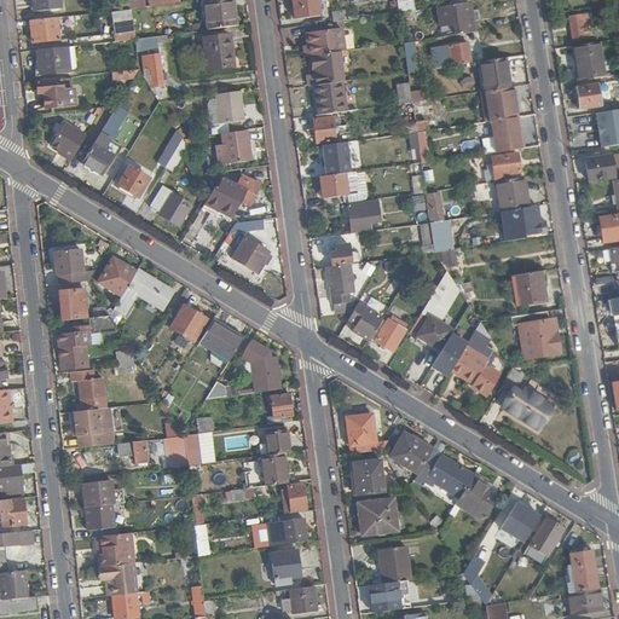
[(58,0),(33,0),(35,12),(61,9),(58,0)]
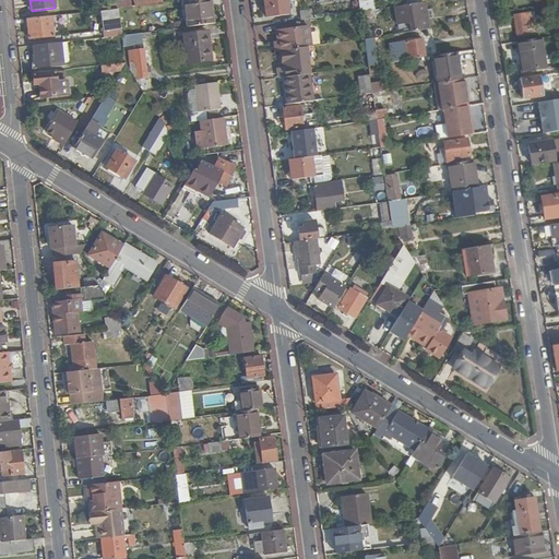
[(106,2),(104,0),(95,0),(99,12),(100,12),(107,11),(108,11),(106,2)]
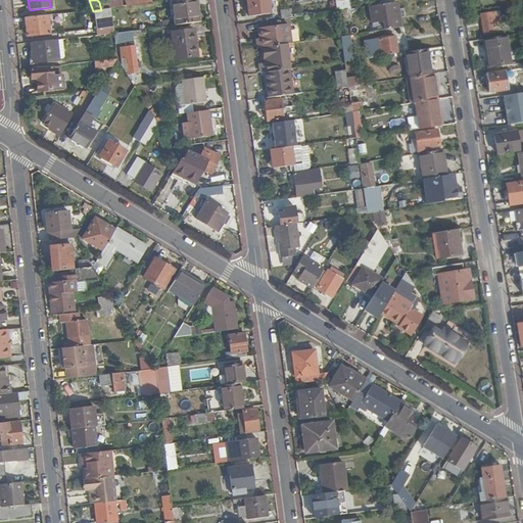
[(126,0),(115,0),(99,2),(101,10),(111,9),(128,6),(126,0)]
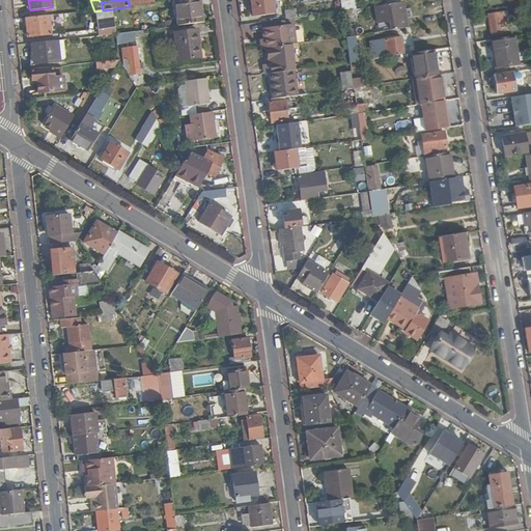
[(200,22),(197,0),(174,0),(177,26),(200,22)]
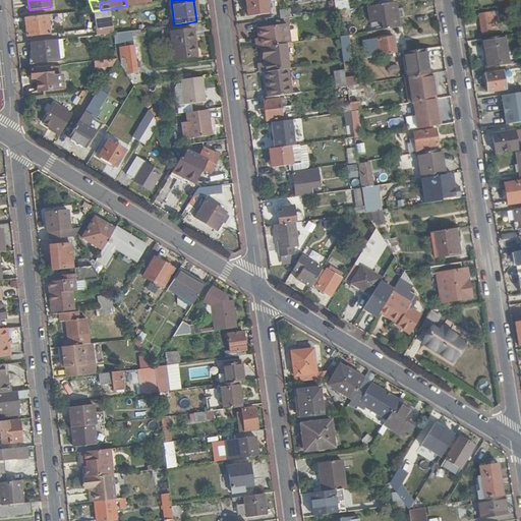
[(246,0),(248,5),(244,6),(245,11),(248,10),(249,15),(270,12),(268,0),(246,0)]
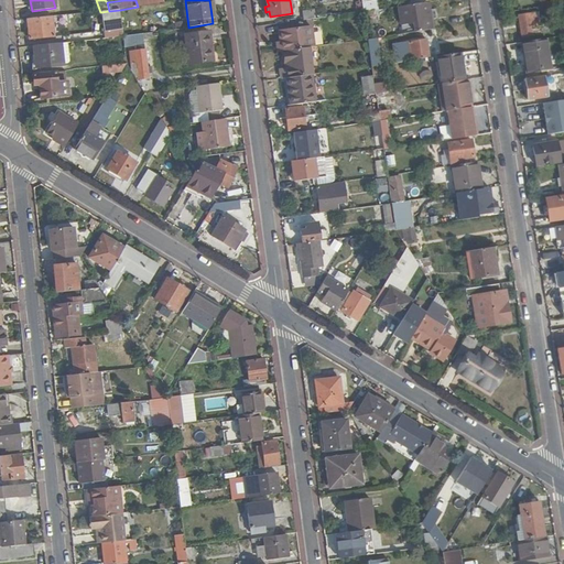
[(361,0),(364,10),(379,8),(377,0),(361,0)]
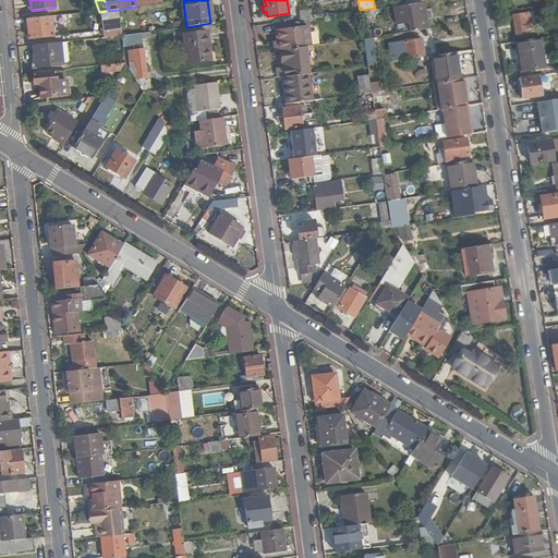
[(395,5),(398,33),(427,28),(423,1),(395,5)]
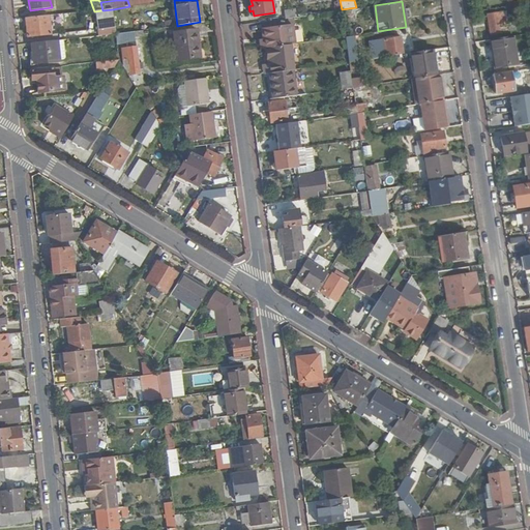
[(286,18),(297,17),(295,7),(285,8),(286,18)]
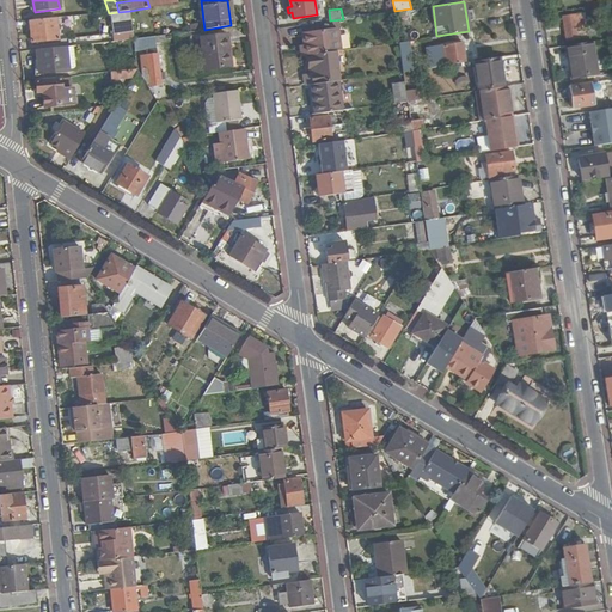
[(122,32),(133,31),(130,11),(118,12),(117,12),(122,32)]
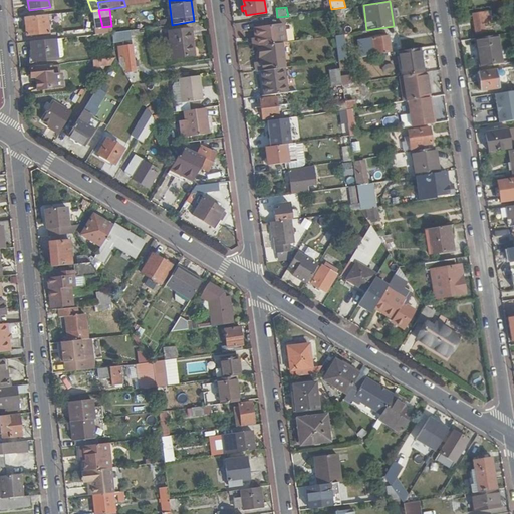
[(102,27),(98,10),(92,11),(95,28),(102,27)]
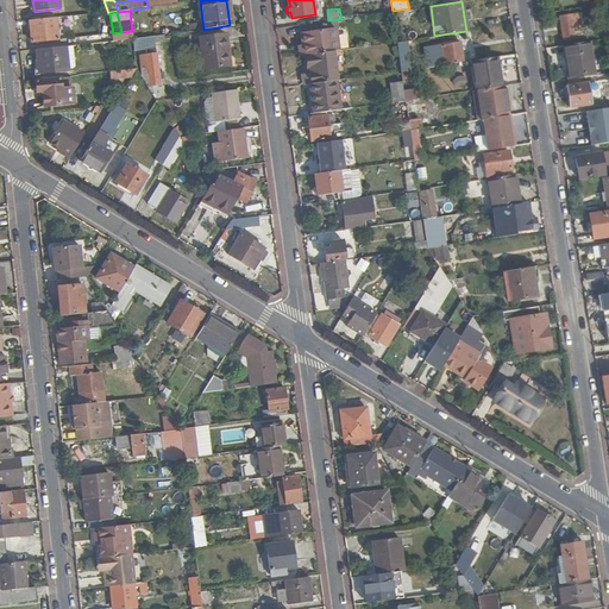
[(164,26),(174,25),(173,13),(163,14),(164,26)]
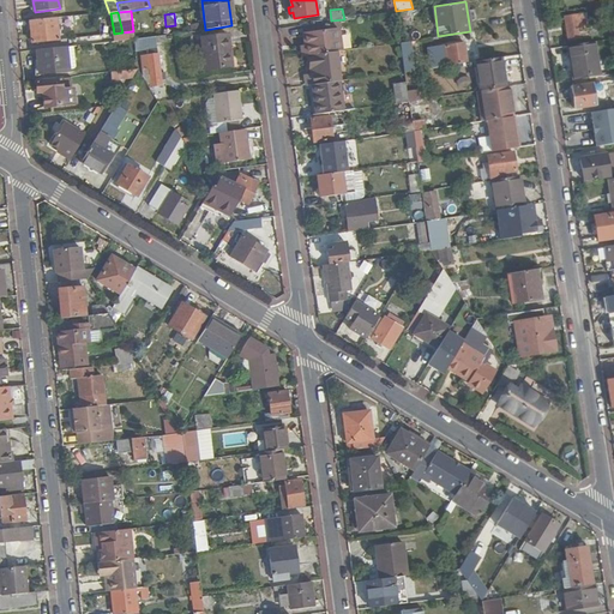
[(588,36),(587,29),(585,20),(584,13),(565,16),(569,40),(588,36)]
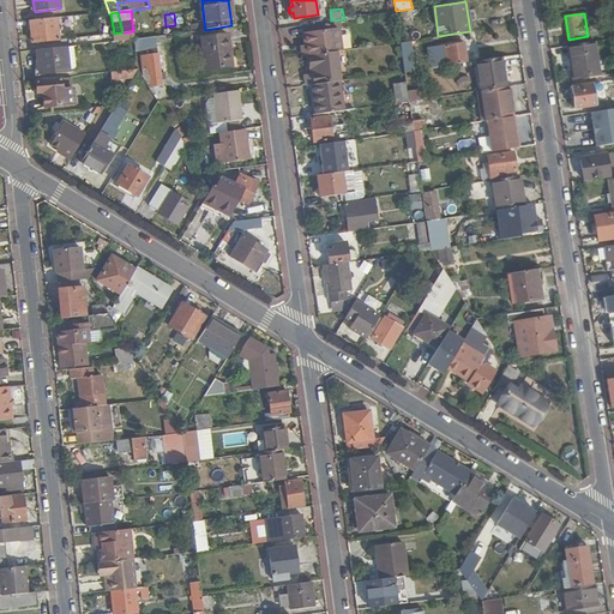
[(56,18),(29,20),(31,43),(38,42),(40,46),(52,44),(50,41),(58,41),(56,18)]
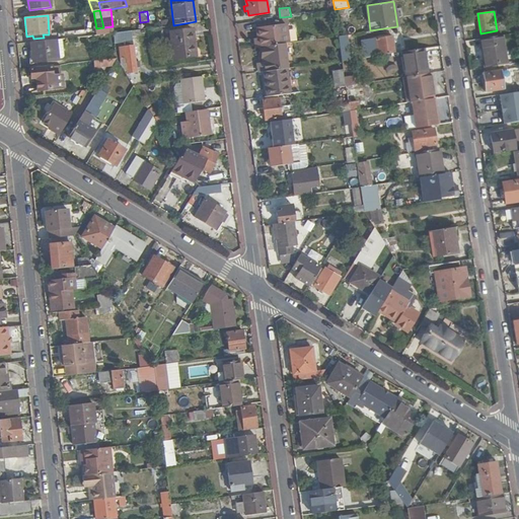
[(285,43),(290,42),(287,23),(256,27),(258,38),(260,46),(263,46),(285,43)]
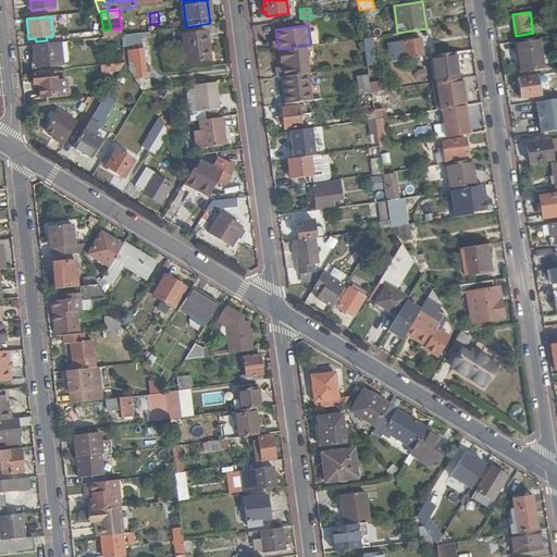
[(104,38),(122,36),(121,28),(111,29),(103,31),(104,38)]
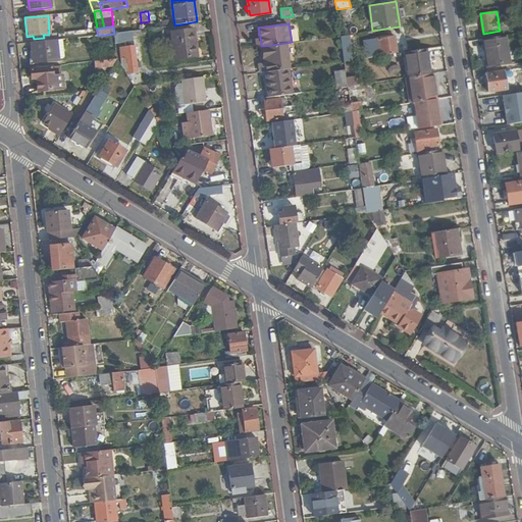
[(196,55),(194,42),(190,42),(189,30),(170,32),(173,58),(196,55)]
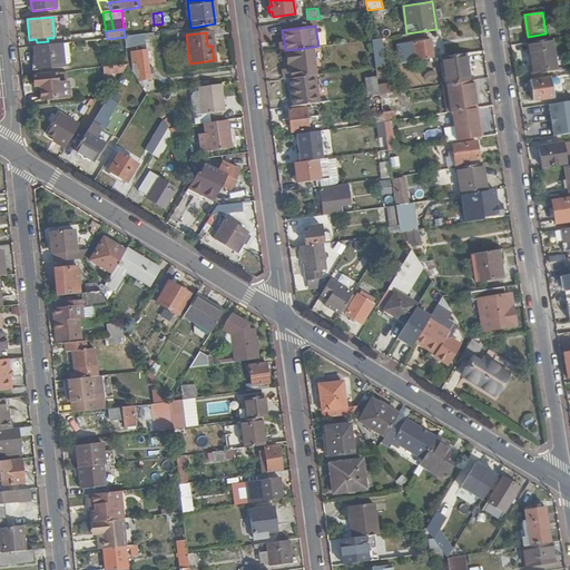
[(207,46),(212,46),(215,46),(210,32),(206,32),(207,46)]
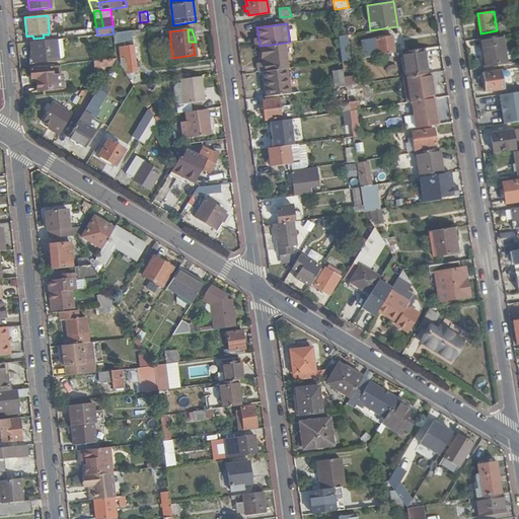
[(114,33),(115,44),(133,41),(133,36),(132,31),(114,33)]
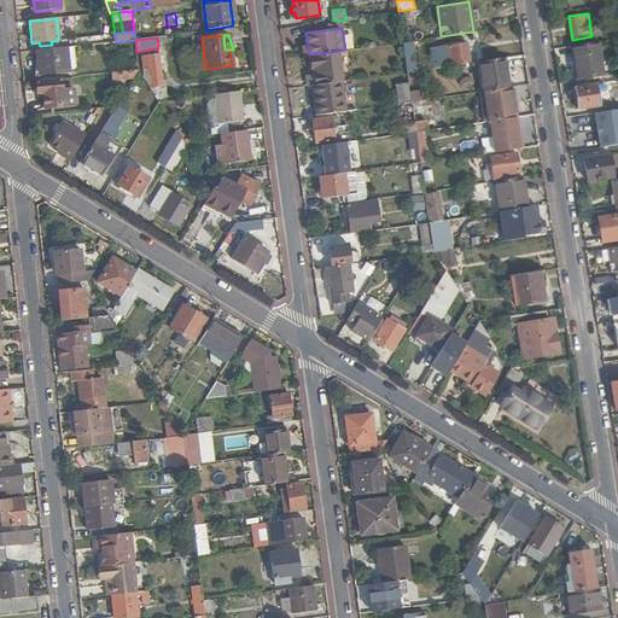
[(468,41),(449,45),(452,64),(471,60),(468,41)]
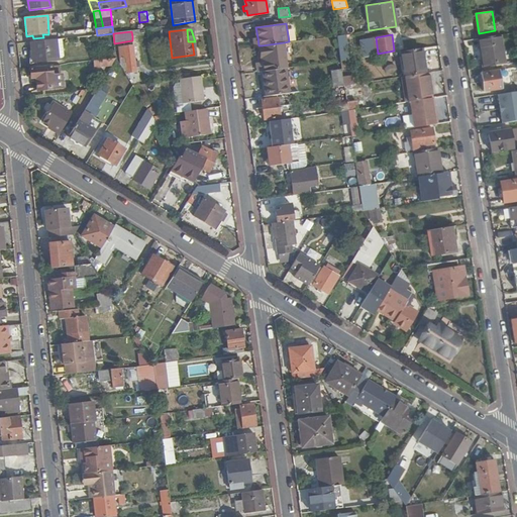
[(483,67),(500,64),(495,35),(479,38),(483,67)]
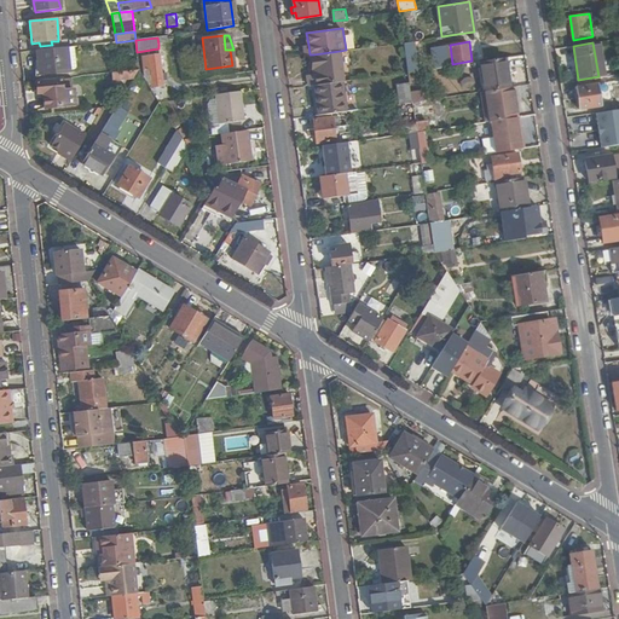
[(67,47),(36,50),(39,74),(69,70),(69,69),(67,47)]
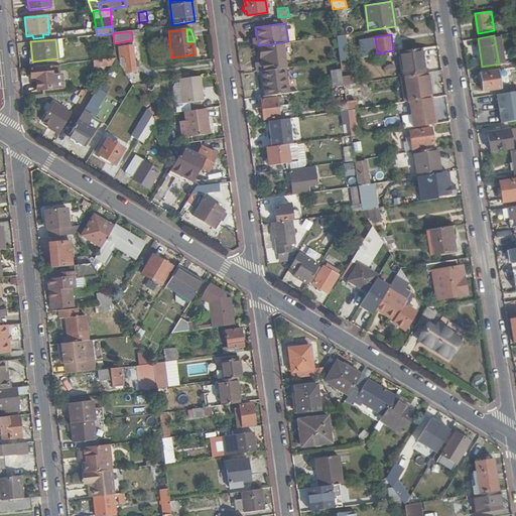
[(286,68),(283,42),(261,45),(263,62),(257,62),(258,72),(276,69),(286,68)]
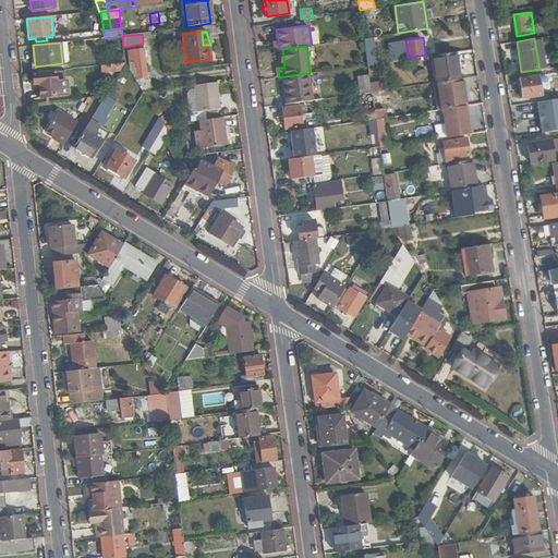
[(136,62),(137,72),(137,80),(147,79),(144,50),(130,51),(131,62),(136,62)]
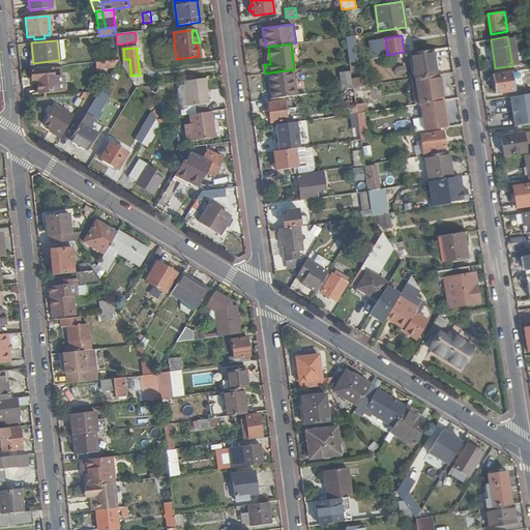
[(354,48),(348,49),(349,61),(356,60),(354,48)]
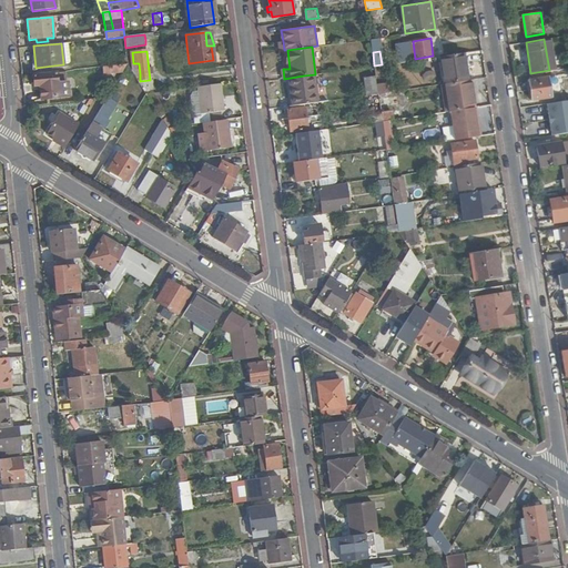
[(463,53),(442,56),(445,83),(467,80),(463,53)]
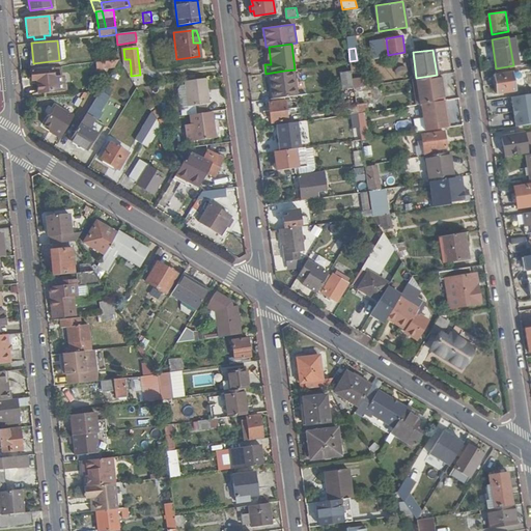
[(108,62),(119,61),(118,52),(94,54),(95,63),(108,62)]
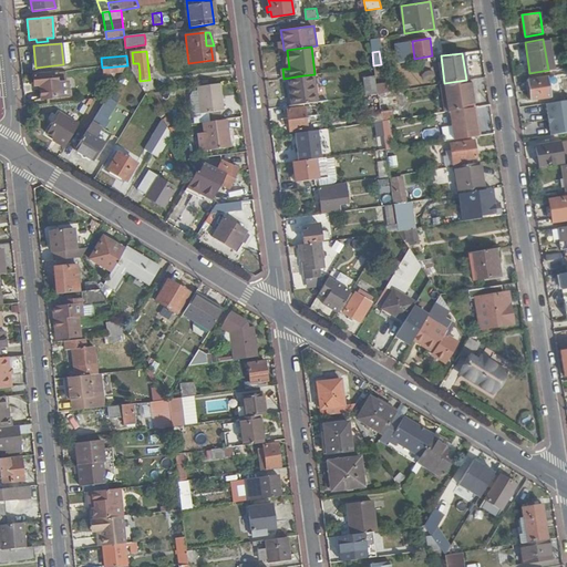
[(57,73),(33,75),(34,86),(41,85),(42,99),(54,98),(53,84),(58,83),(57,73)]
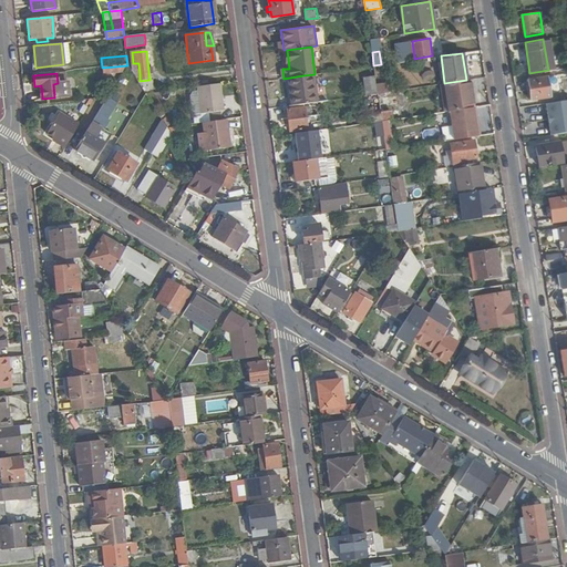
[(375,82),(374,74),(363,75),(367,94),(378,92),(375,82)]
